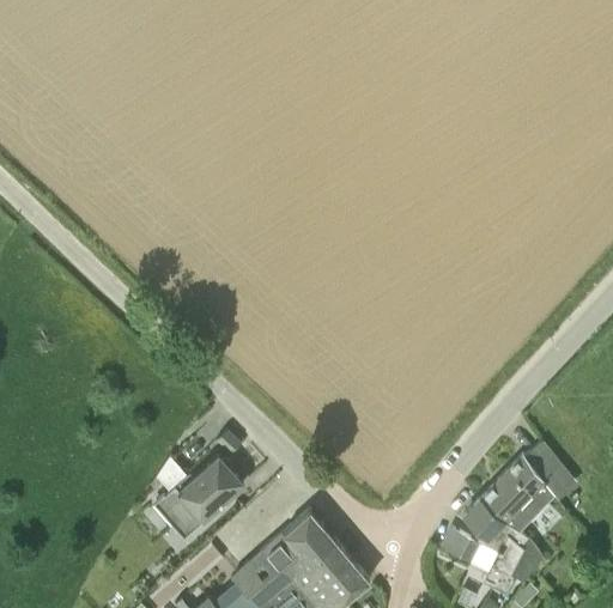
[(230,453),(238,444),(226,432),(218,442),(230,453)]
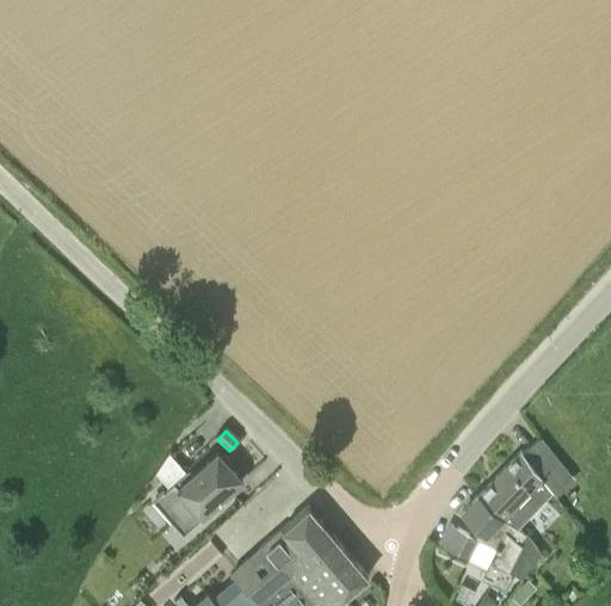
[(499,520),(517,530),(553,494),(522,455),(477,499),(499,520)]
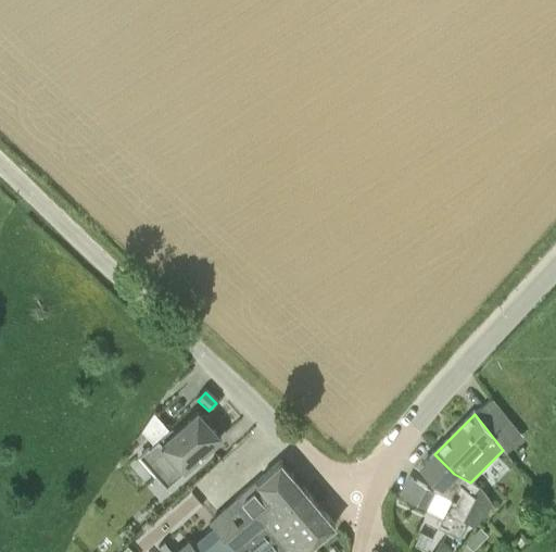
[(220,441),(198,415),(174,436),(171,431),(168,434),(153,415),(140,434),(152,448),(141,458),(167,488),(184,474),(220,441)]
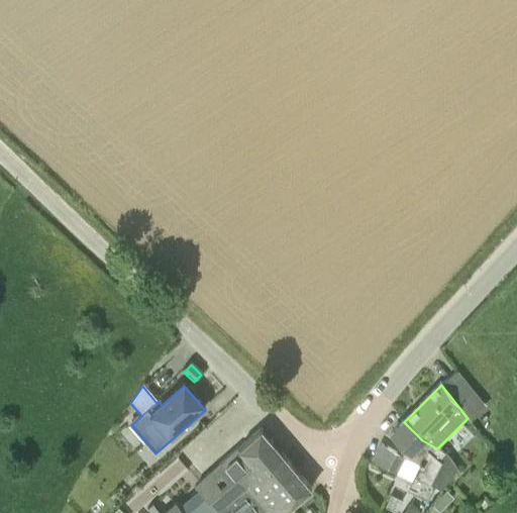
[(135,409),(131,404),(126,411),(129,414),(135,409)]
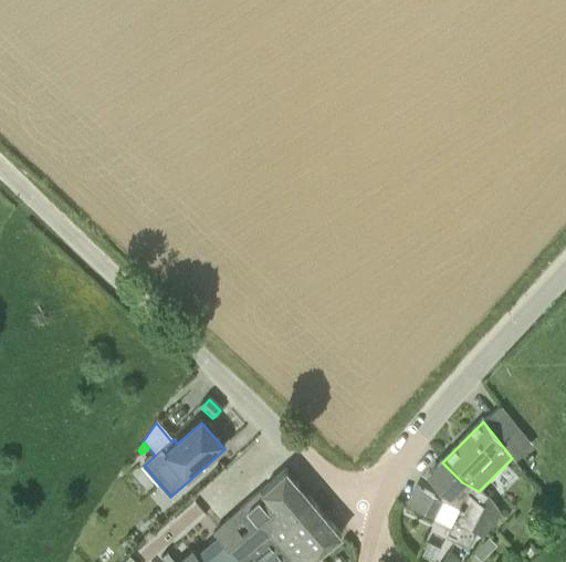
[(488,498),(479,491),(462,482),(442,462),(427,479),(441,492),(438,499),(417,489),(408,507),(435,520),(443,502),(459,510),(452,523),(444,540),(468,551),(475,534),(483,539),(501,516),(488,498)]
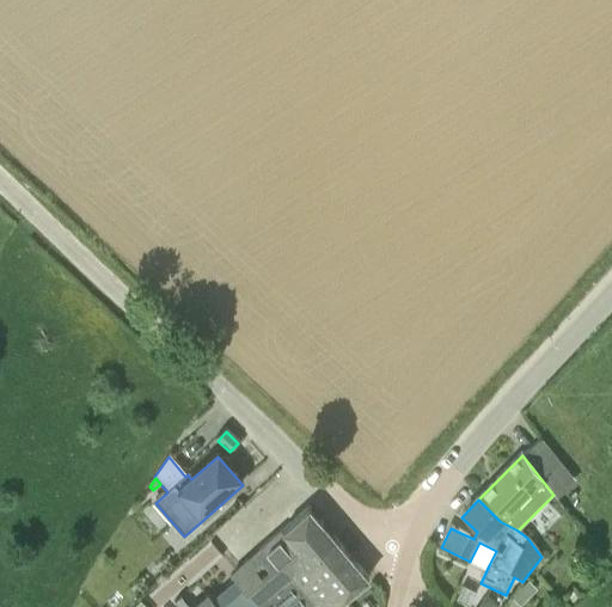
[(259,606),(287,583),(335,541),(308,510),(232,578),(237,583),(208,606),(259,606)]
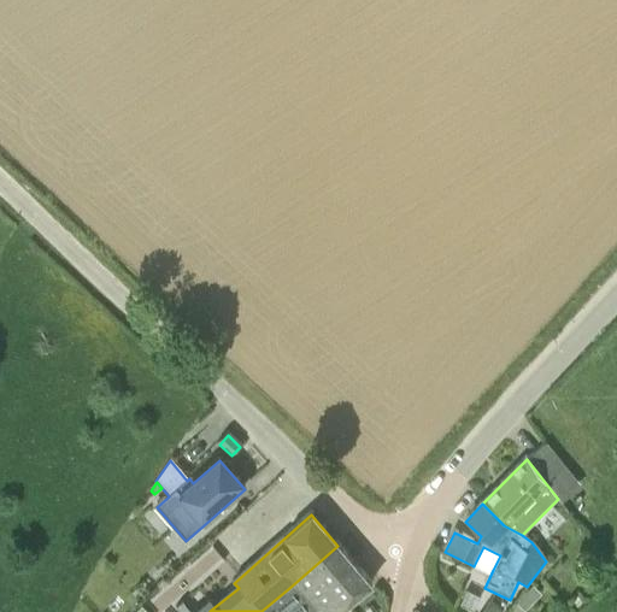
[(289,588),(309,611),(340,611),(371,586),(338,546),(289,588)]
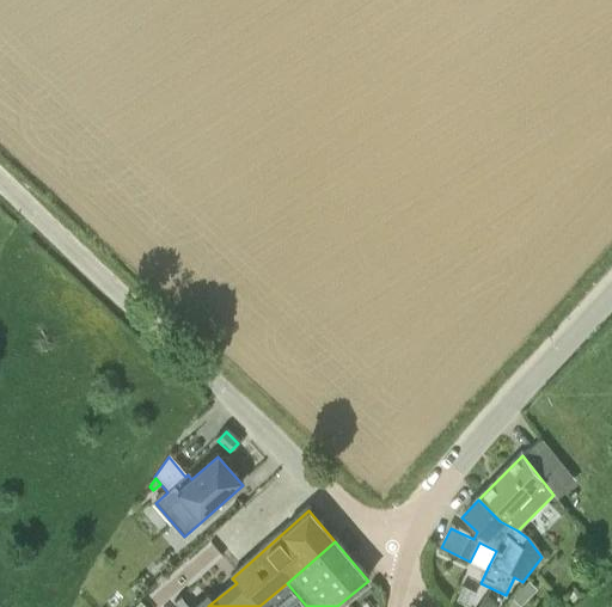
[(306,606),(287,583),(259,606),(306,606)]
